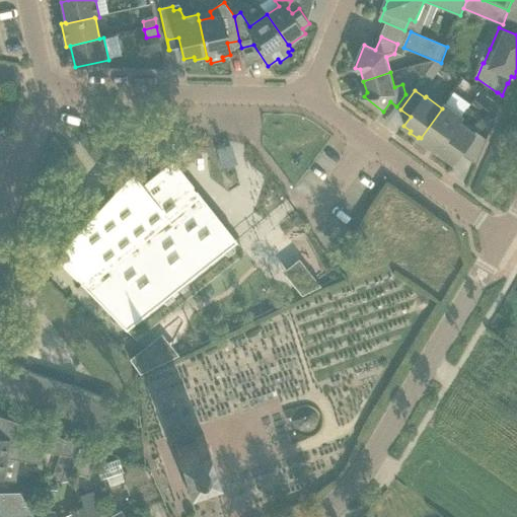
[(438,152),(439,151),(460,122),(463,117),(445,103),(442,108),(421,138),(420,139),(423,141),(422,143),(430,148),(431,146),(438,152)]
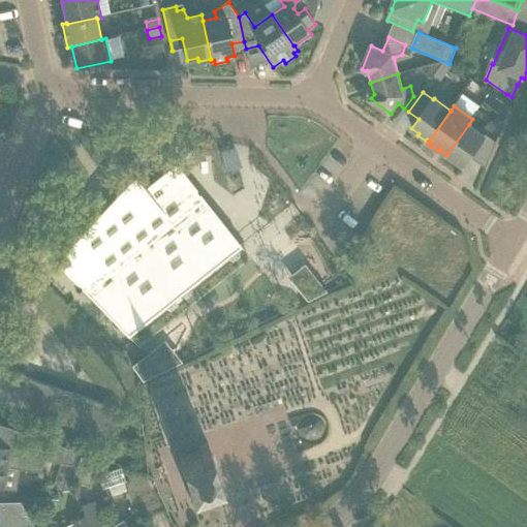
[(498,119),(493,131),(501,134),(505,123),(498,119)]
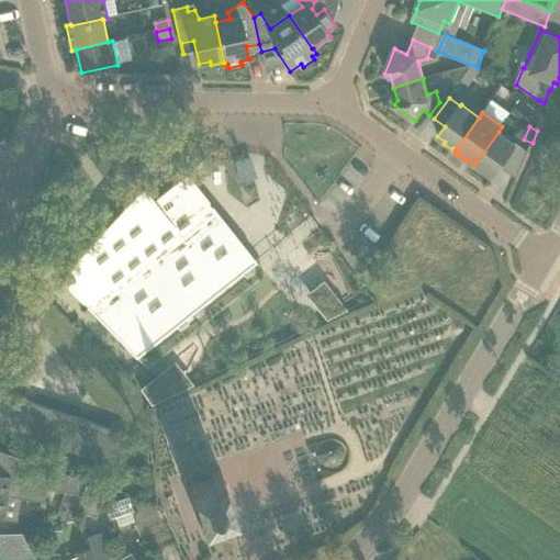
[(499,132),(476,164),(478,165),(476,167),(484,174),(485,171),(493,177),(501,167),(517,179),(528,152),(516,143),(515,144),(499,132)]
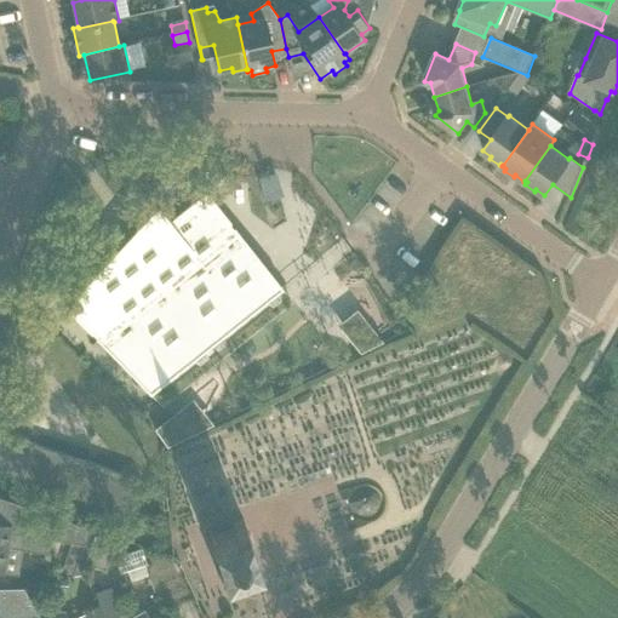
[(285,183),(290,170),(261,160),(256,172),(285,183)]
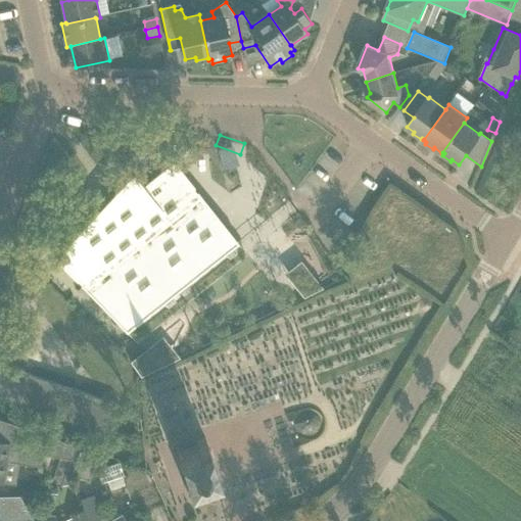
[(258,150),(246,157),(258,178),(271,171),(258,150)]
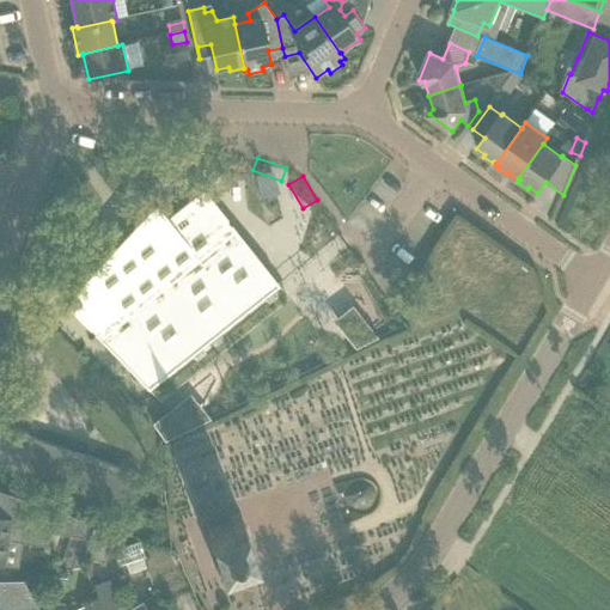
[(109,255),(65,304),(91,330),(92,330),(96,334),(96,335),(148,390),(280,285),(232,226),(231,226),(227,221),(229,220),(205,190),(169,219),(156,203),(136,224),(109,255)]
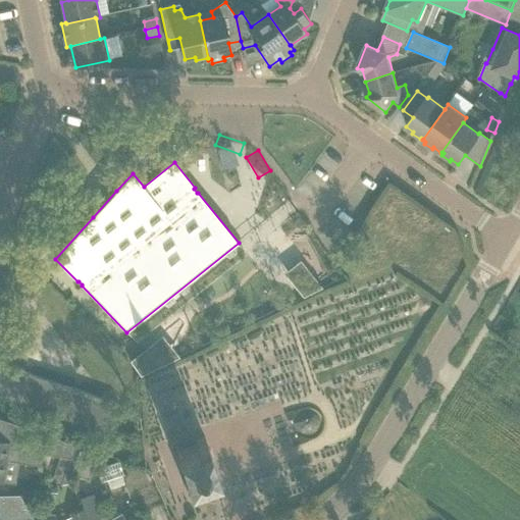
[(279,204),(289,199),(279,179),(269,185),(279,204)]
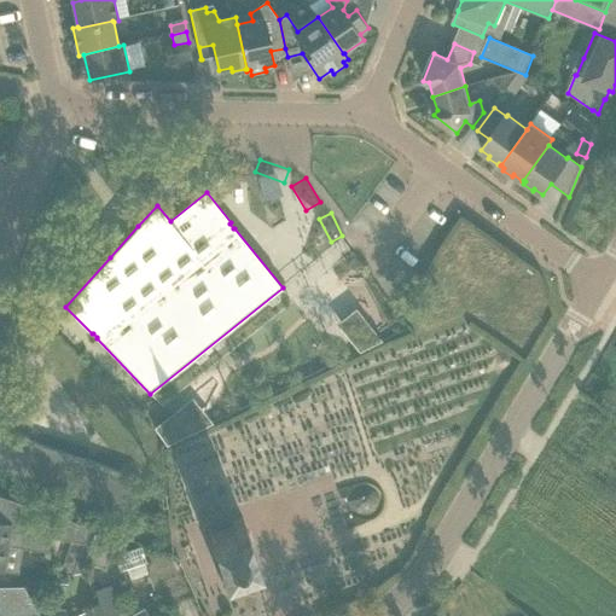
[(366,321),(347,337),(360,354),(383,342),(366,321)]
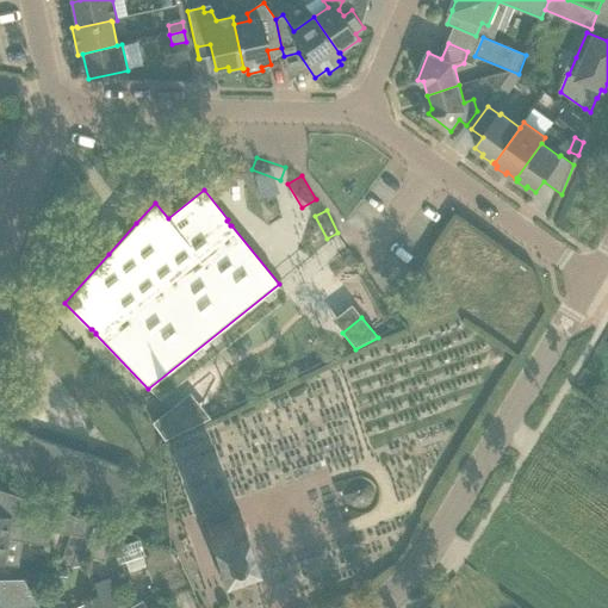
[(173,409),(154,425),(165,441),(188,429),(173,409)]
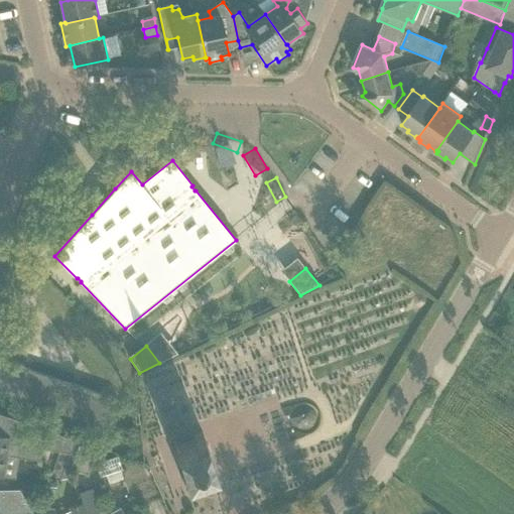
[(0,393),(21,400),(40,407),(61,412),(108,429),(118,401),(73,385),(50,378),(0,361),(0,393)]
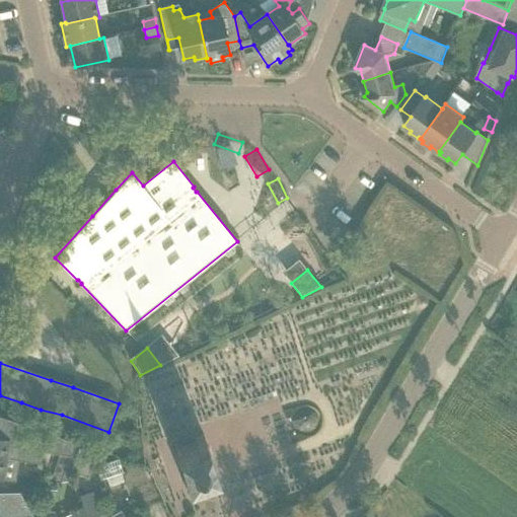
[(0,479),(1,481),(5,458),(41,464),(43,452),(71,457),(76,444),(10,421),(7,440),(0,438),(0,479)]
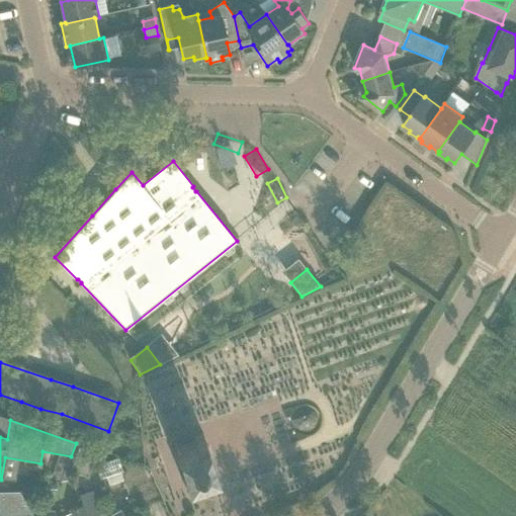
[(181,476),(182,480),(186,479),(187,483),(191,481),(190,478),(211,469),(213,474),(217,473),(203,435),(194,438),(196,442),(180,447),(178,443),(175,445),(176,449),(172,450),(174,453),(177,452),(180,459),(185,475),(181,476)]
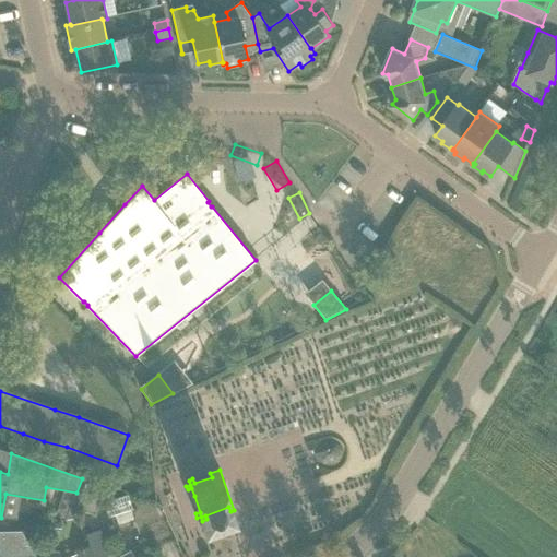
[(86,485),(78,509),(95,516),(104,492),(86,485)]
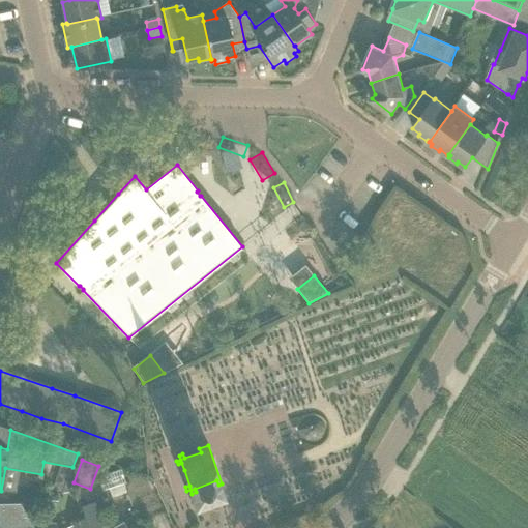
[(105,490),(138,478),(137,475),(123,470),(100,478),(105,490)]
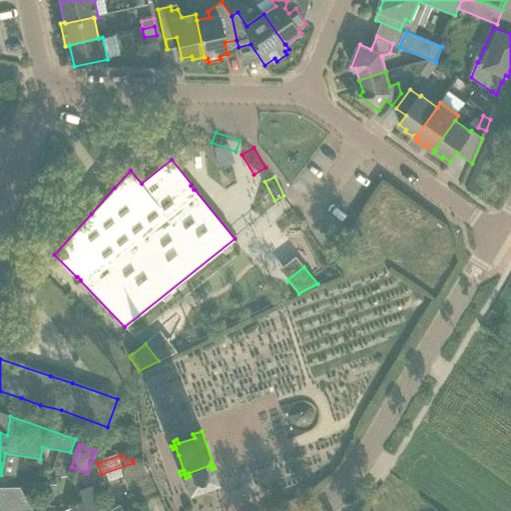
[(0,487),(0,510),(33,510),(20,487),(0,487)]
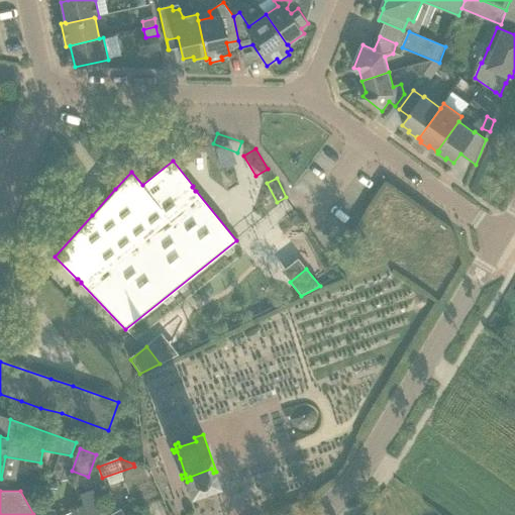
[(100,514),(93,492),(81,496),(84,505),(86,514),(100,514)]
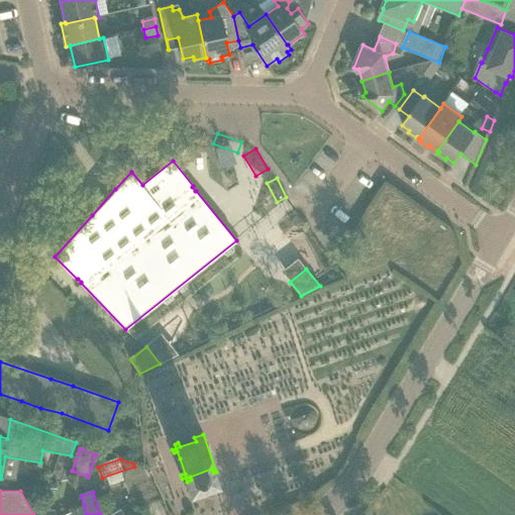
[(71,509),(70,510),(71,514),(86,514),(84,505),(71,509)]
